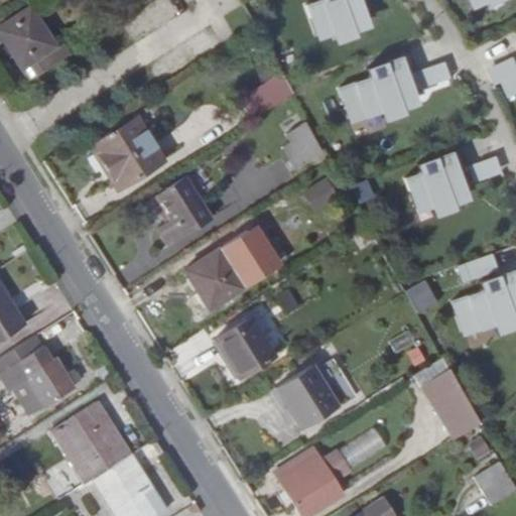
[(359,1),(360,1),(359,0),(319,0),(320,0),(305,6),(310,19),(316,35),(332,30),(336,39),(353,33),(352,29),(367,23),(359,1)]
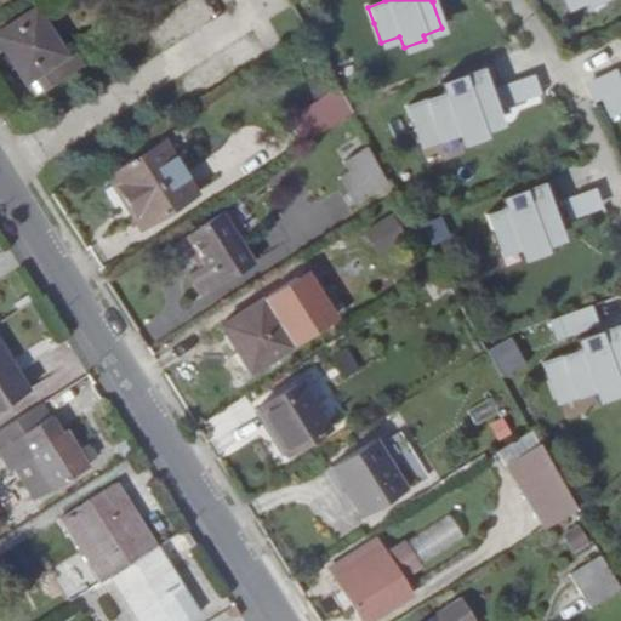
[(29,78),(38,93),(83,66),(70,44),(61,50),(35,11),(0,33),(0,40),(26,81),(29,78)]
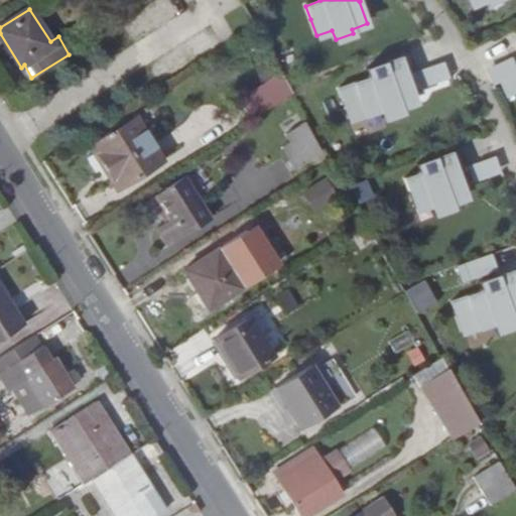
[(400,57),(385,62),(388,72),(403,66),(400,57)]
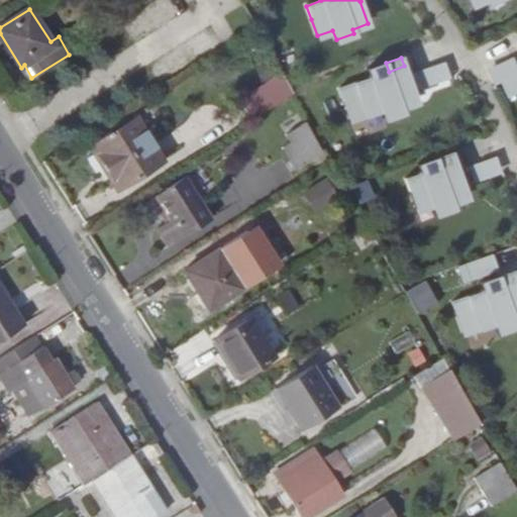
[(401,107),(416,101),(409,80),(409,79),(404,66),(389,72),(386,63),(367,70),(370,79),(339,90),(350,119),(381,108),(385,118),(402,112),(401,107)]
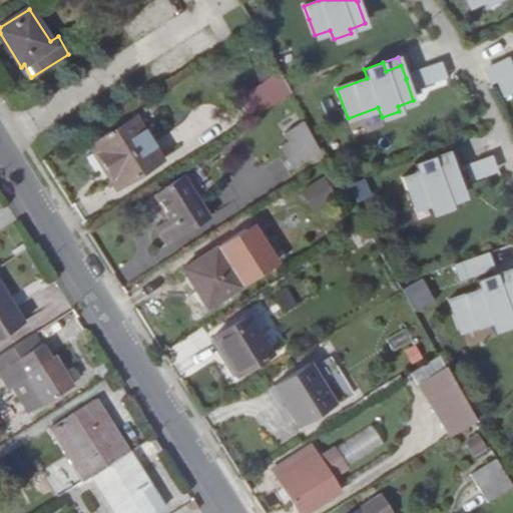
[(251,118),(292,93),(281,74),(239,100),(251,118)]
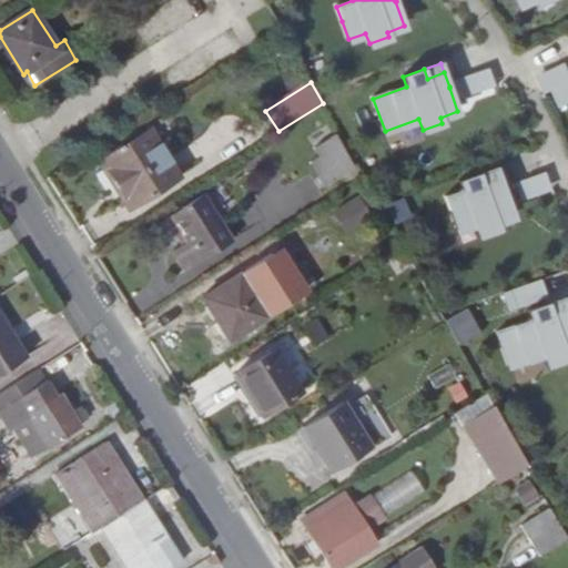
[(132,205),(178,178),(149,131),(103,159),(132,205)]
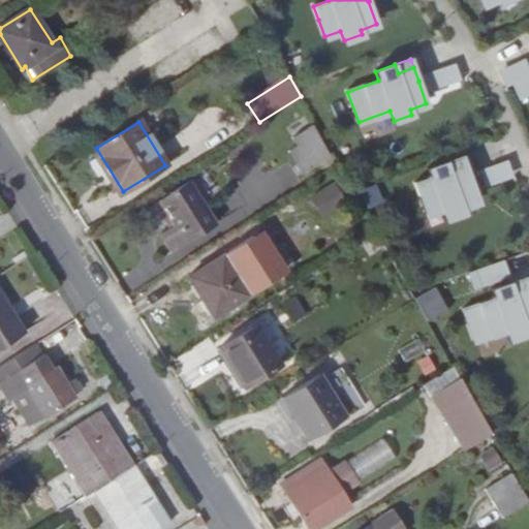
[(303,176),(317,166),(303,144),(288,152),(303,176)]
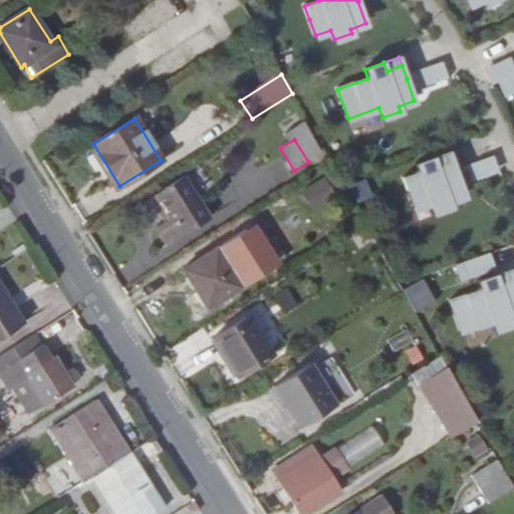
[(449,153),(435,158),(438,167),(452,161),(449,153)]
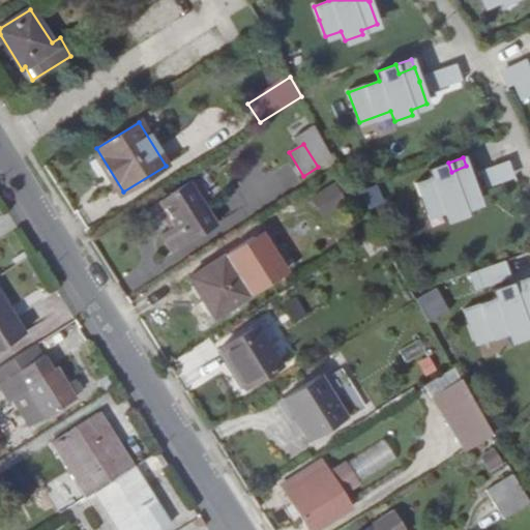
[(477,170),(483,188),(511,178),(504,160),(477,170)]
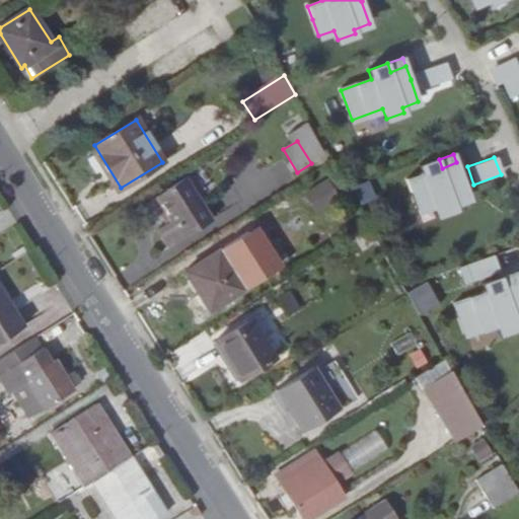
[(461,175),(456,162),(442,168),(439,159),(419,166),(422,175),(406,180),(412,194),(418,211),(434,205),(437,215),(455,208),(453,204),(469,198),(461,175)]
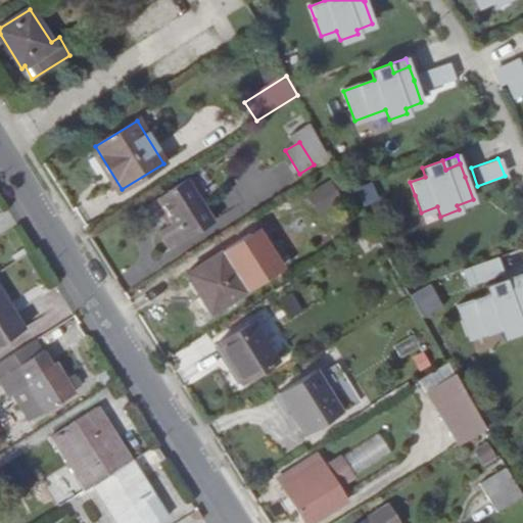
[(187,180),(157,198),(174,224),(159,232),(172,249),(215,223),(187,180)]
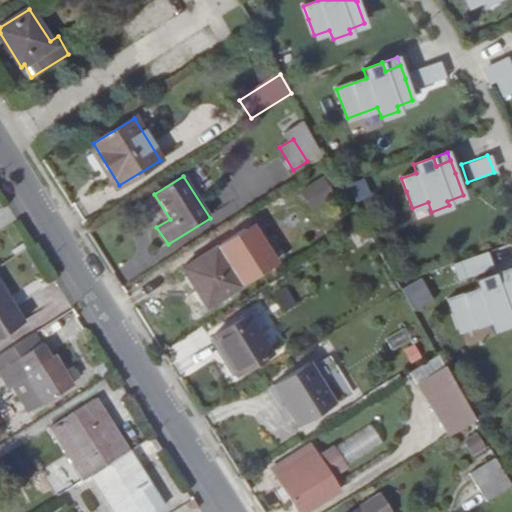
[(353,203),(368,196),(360,178),(345,185),(353,203)]
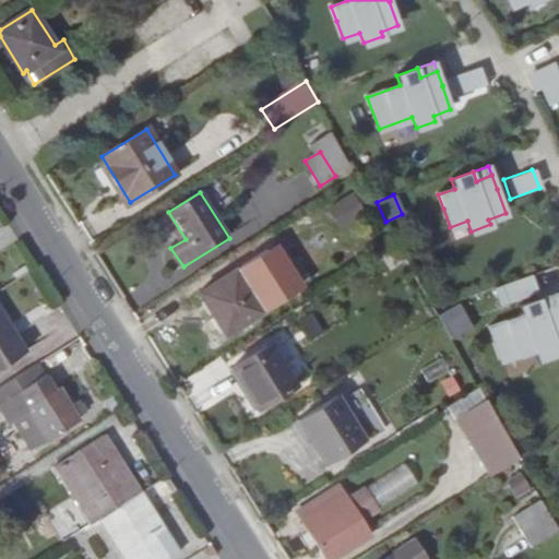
[(347,201),(323,215),(335,235),(359,221),(347,201)]
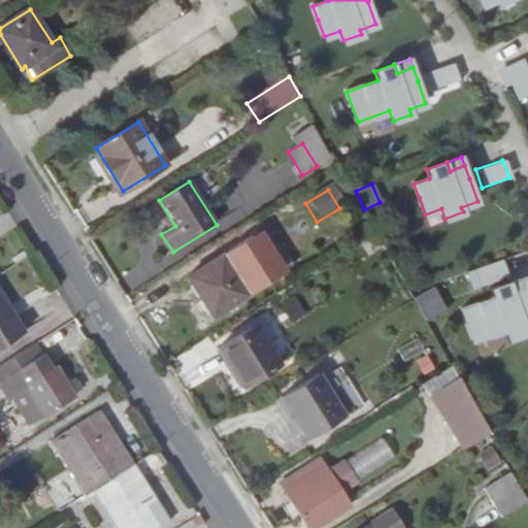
[(213,317),(248,296),(224,258),(190,279),(213,317)]
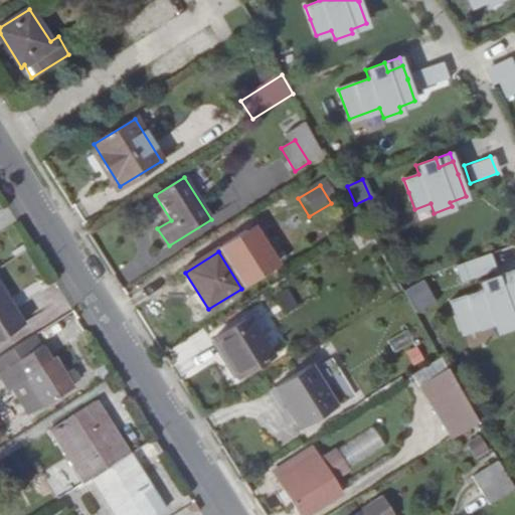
[(487,253),(452,267),(458,283),(493,270),(487,253)]
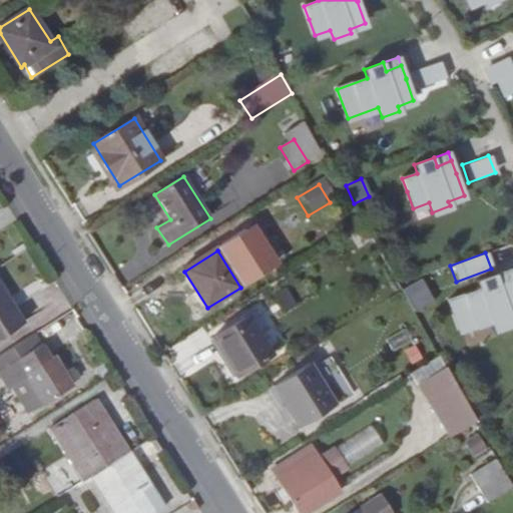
[(512,277),(510,270),(495,275),(498,283),(512,277)]
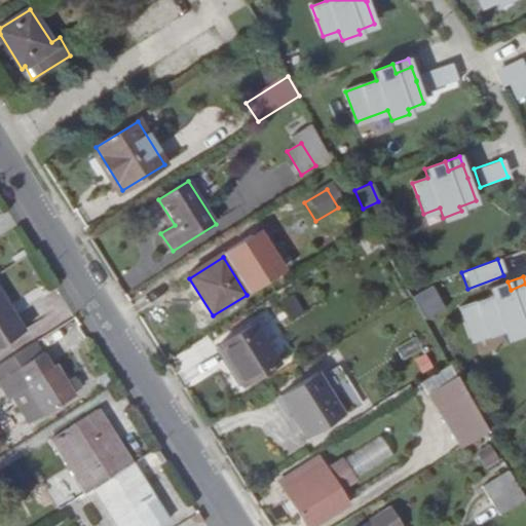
[(523,327),(525,325),(525,284),(511,290),(508,282),(488,289),(491,297),(460,308),(472,339),(502,328),(506,337),(524,331),(523,327)]
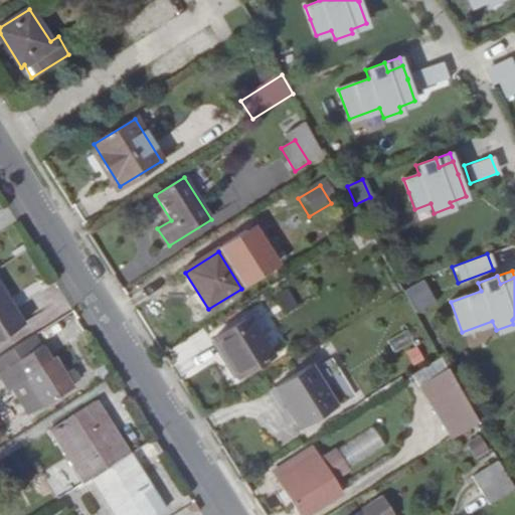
[(423,280),(403,291),(415,311),(436,300),(423,280)]
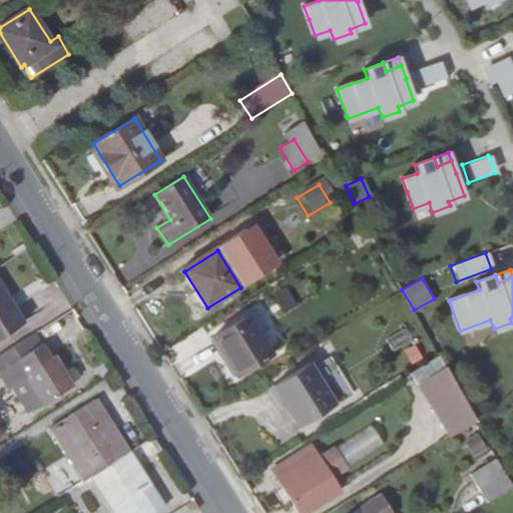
[(0,287),(0,340),(24,325),(0,287)]
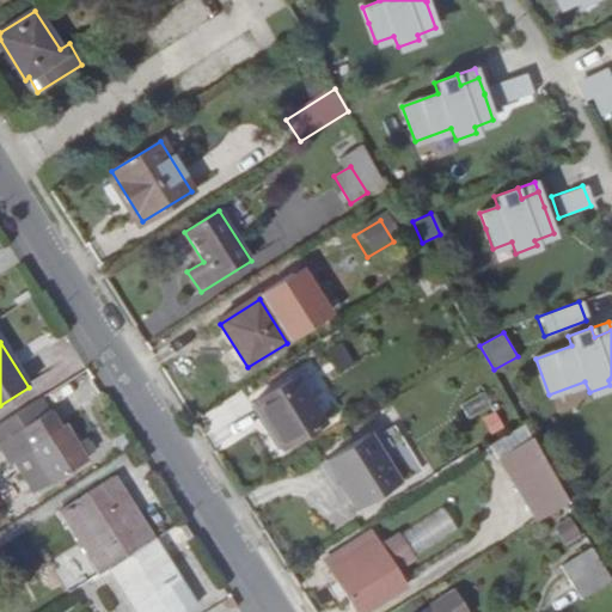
[(285,448),(324,424),(295,378),(256,403),(285,448)]
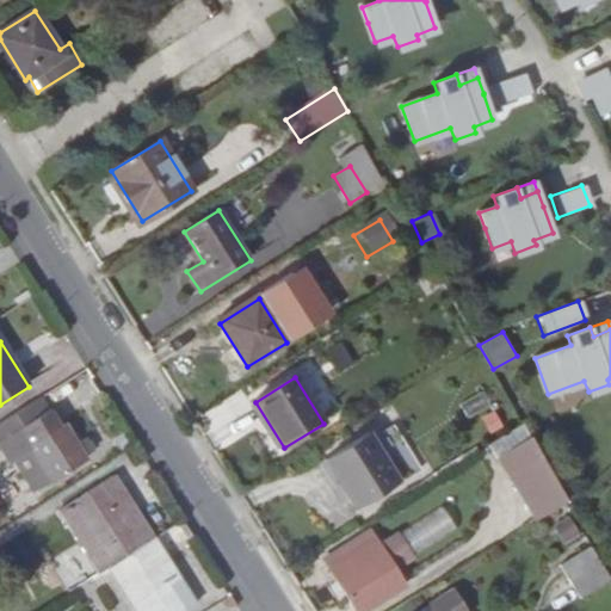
[(39,400),(0,424),(0,451),(7,464),(34,449),(54,480),(85,460),(81,456),(91,450),(82,437),(74,443),(51,408),(48,412),(39,400)]
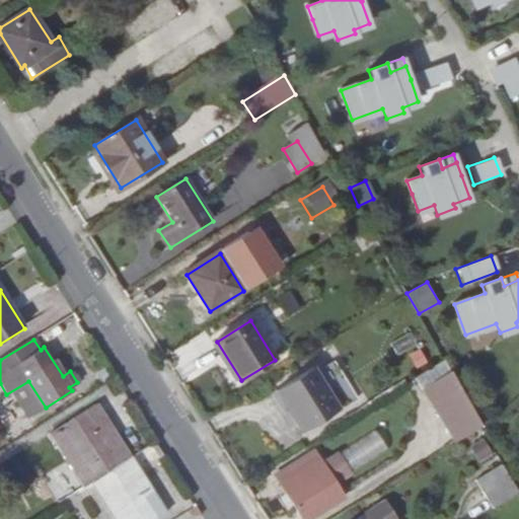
[(303,433),(340,410),(314,369),(278,391),(288,409),(303,433)]
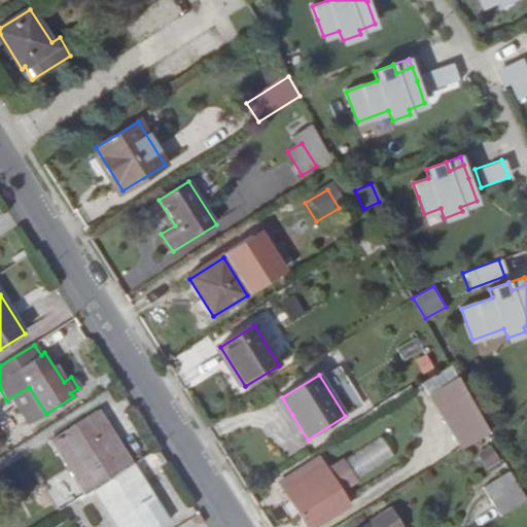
[(430,396),(462,450),(490,433),(459,379),(430,396)]
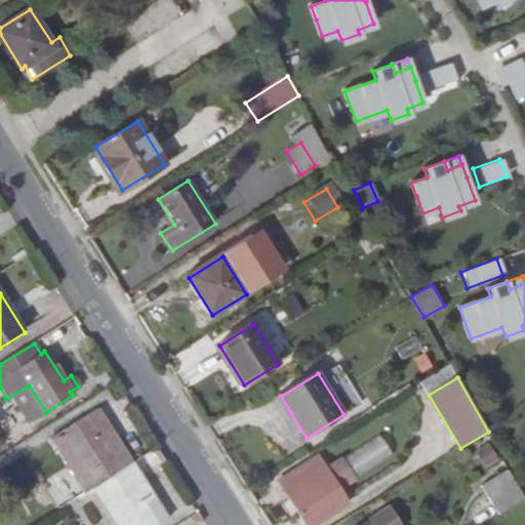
[(291,413),(281,396),(276,399),(286,416),(291,413)]
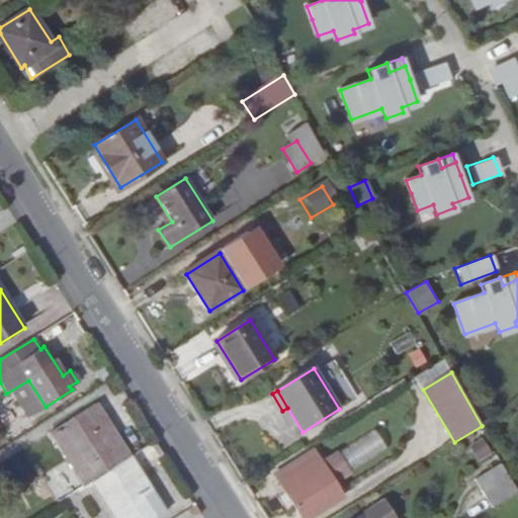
[(52,434),(85,488),(93,483),(133,457),(98,404),(52,434)]
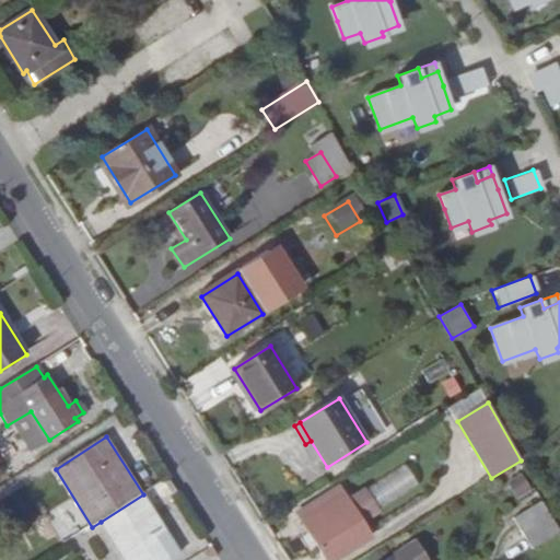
[(406,465),(365,490),(380,512),(421,488),(406,465)]
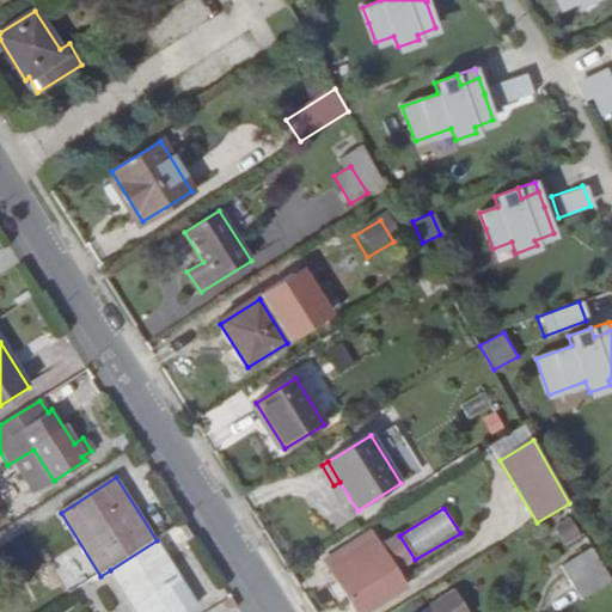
[(574,512),(562,519),(573,538),(585,531),(574,512)]
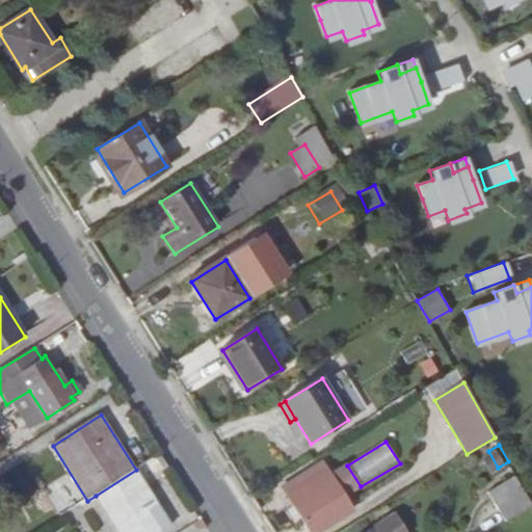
[(286,488),(312,531),(314,531),(352,508),(344,496),(361,486),(347,466),(331,475),(325,464),(286,488)]
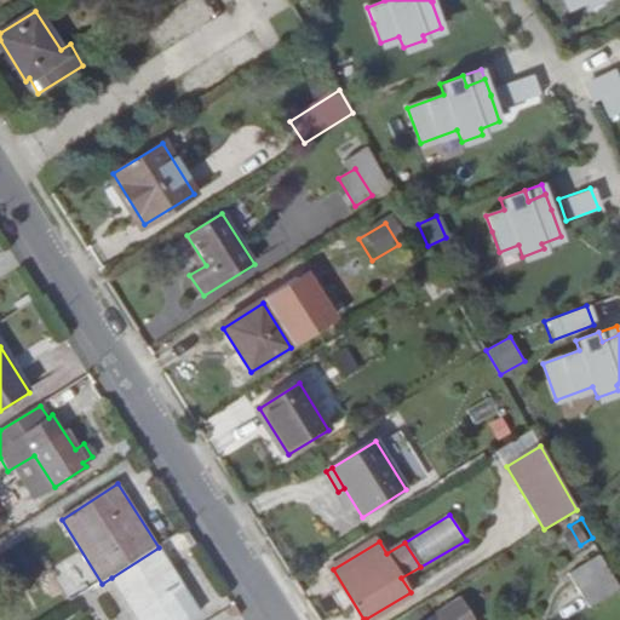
[(189,619),(200,613),(159,547),(112,578),(137,619),(189,619)]
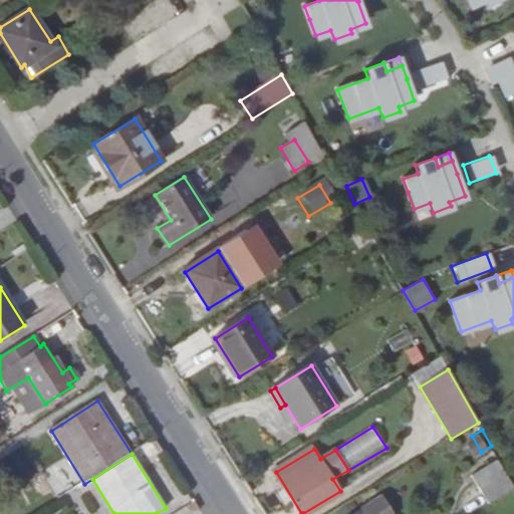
[(488,504),(513,488),(513,487),(499,460),(472,478),(488,504)]
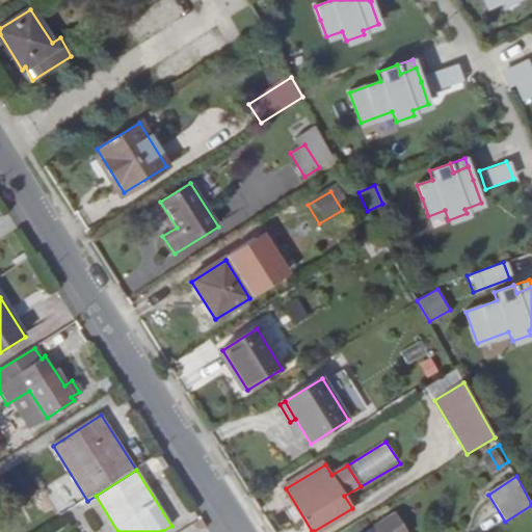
[(406,531),(396,514),(369,531),(406,531)]
